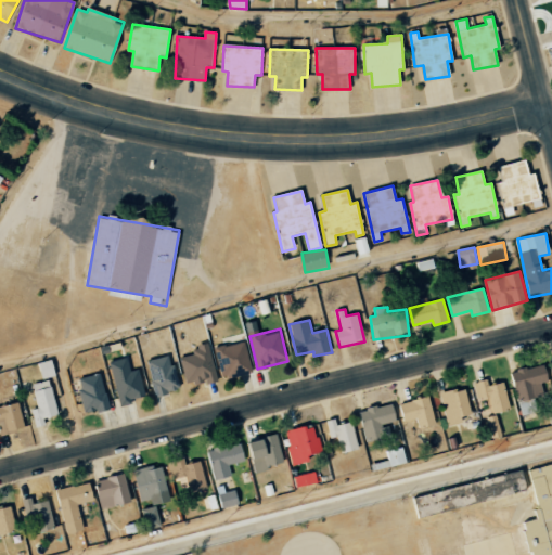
[(215,348),(223,379),(253,372),(245,340),(215,348)]
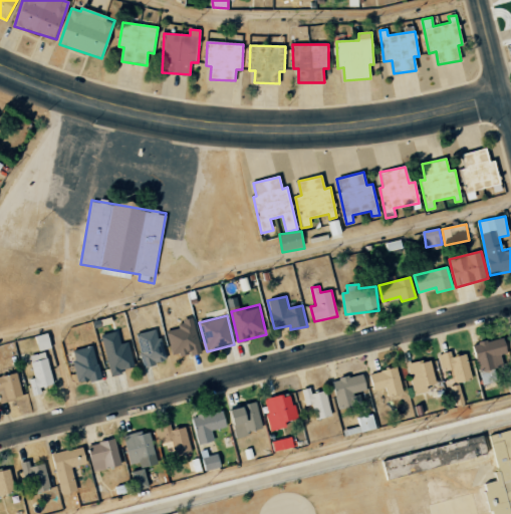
[(201,352),(195,317),(183,319),(184,326),(168,330),(173,358),(201,352)]
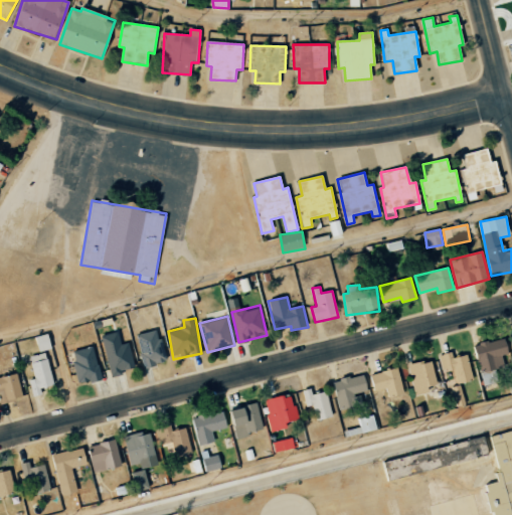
[(167,362),(160,330),(137,335),(144,367),(167,362)]
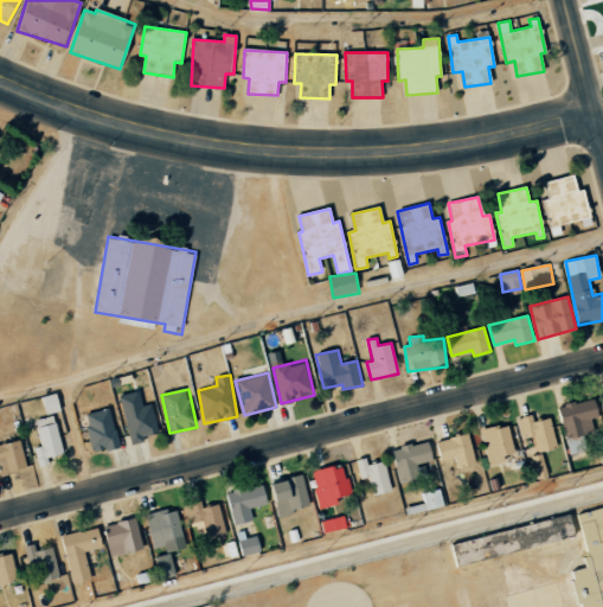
[(153,404),(145,406),(141,390),(120,396),(132,442),(160,435),(153,404)]
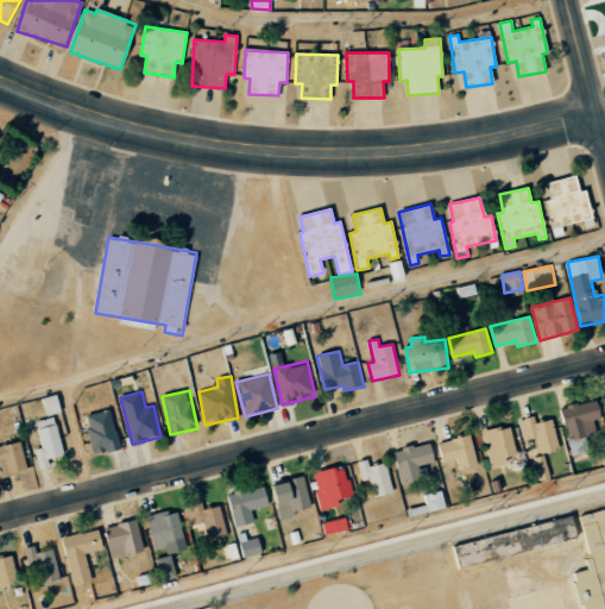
[(61,413),(56,396),(44,399),(48,416),(61,413)]
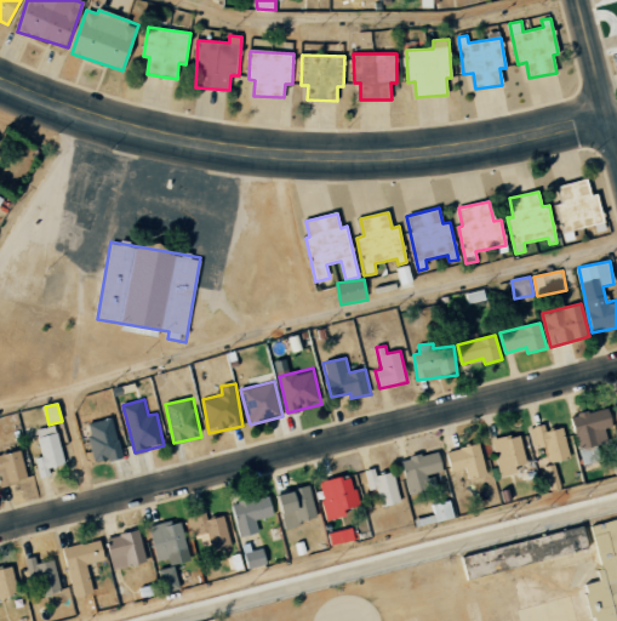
[(609,442),(605,428),(612,427),(607,408),(572,416),(580,449),(609,442)]
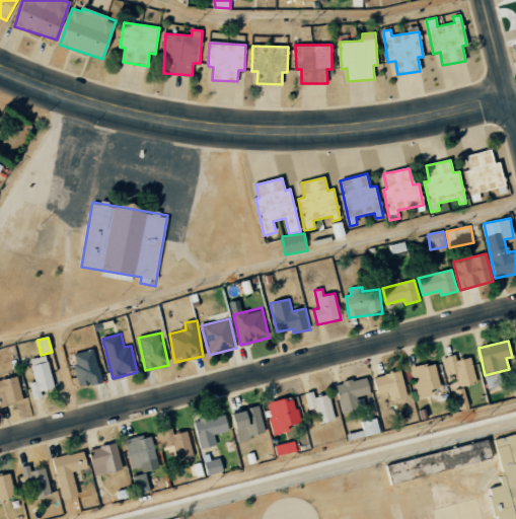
[(102,383),(96,350),(74,354),(79,387),(102,383)]
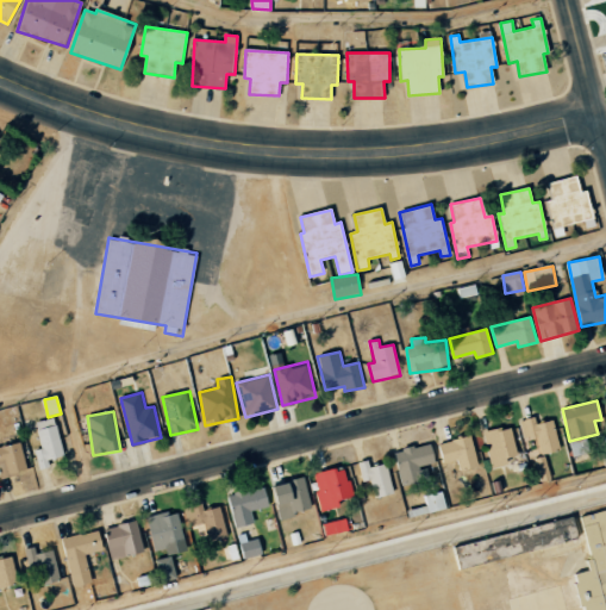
[(561,449),(553,419),(537,424),(535,416),(519,421),(524,441),(531,440),(542,481),(551,479),(544,453),(561,449)]
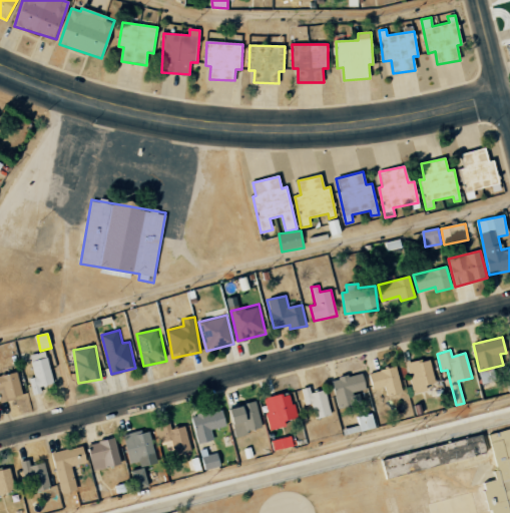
[(30,356),(36,378),(29,379),(33,395),(42,393),(41,388),(54,385),(46,352),(30,356)]
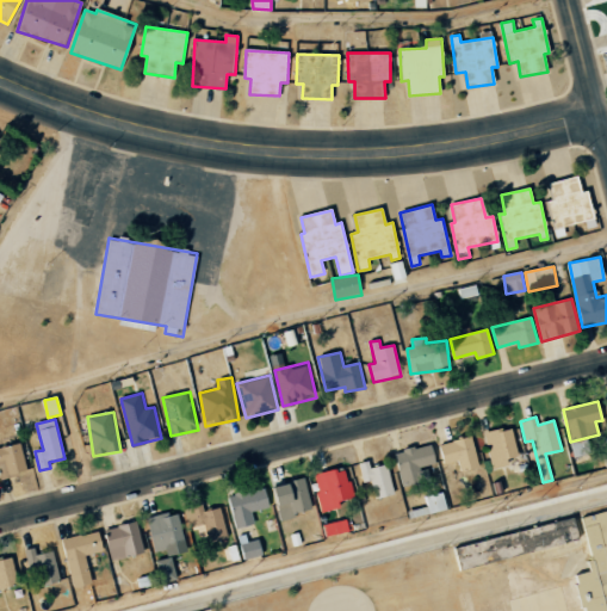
[(493,469),(508,464),(507,458),(519,456),(512,426),(484,432),(493,469)]
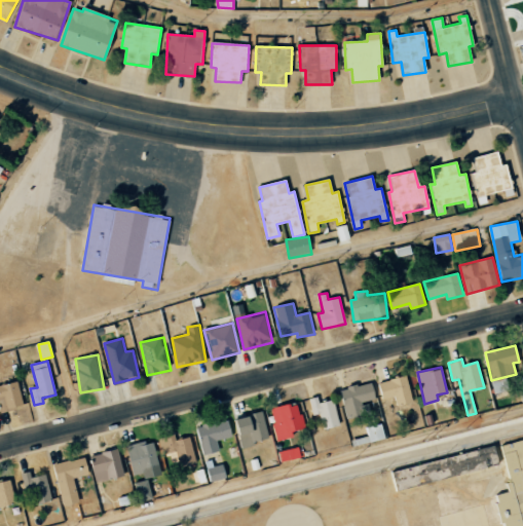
[(379,381),(382,400),(395,397),(397,406),(412,403),(407,376),(379,381)]
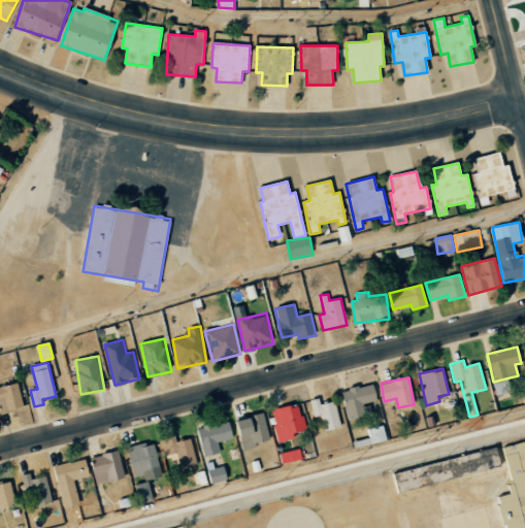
[(0,387),(0,414),(24,408),(19,384),(0,387)]
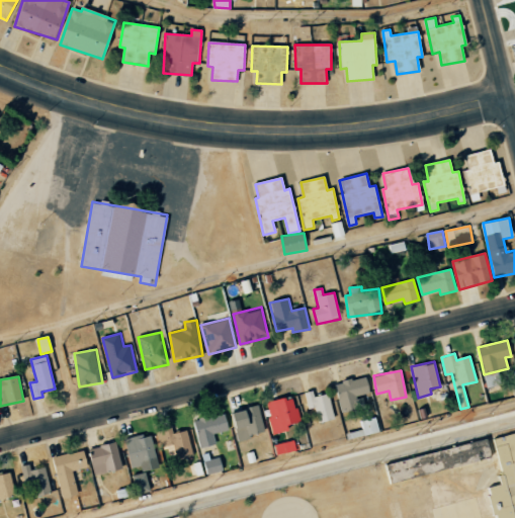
[(342,412),(364,408),(362,396),(370,394),(366,377),(336,383),(342,412)]
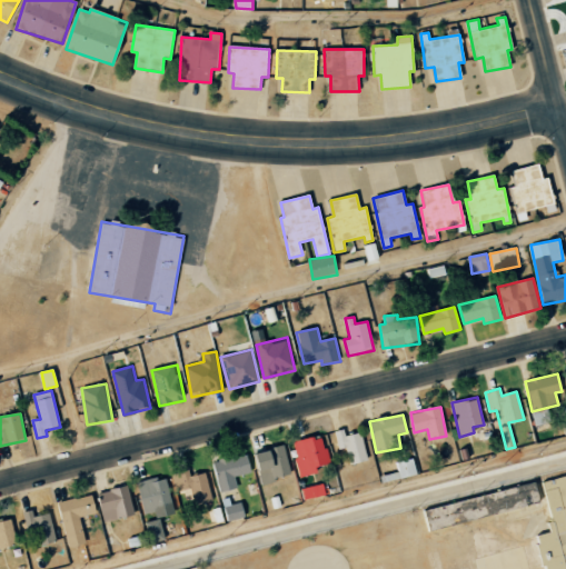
[(336,431),(339,449),(346,448),(349,465),(368,461),(363,431),(345,435),(344,429),(336,431)]
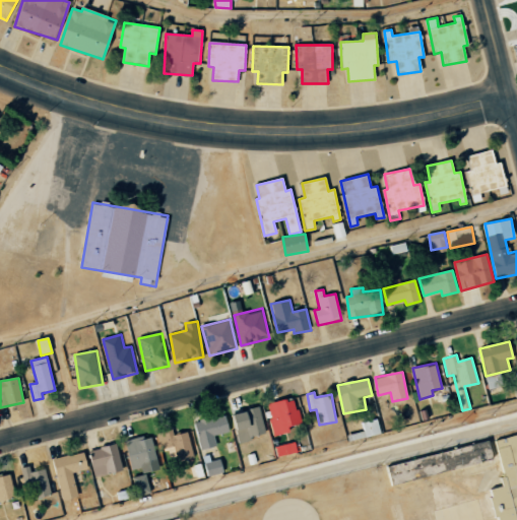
[(302,423),(295,396),(267,403),(275,436),(289,432),(288,427),(302,423)]
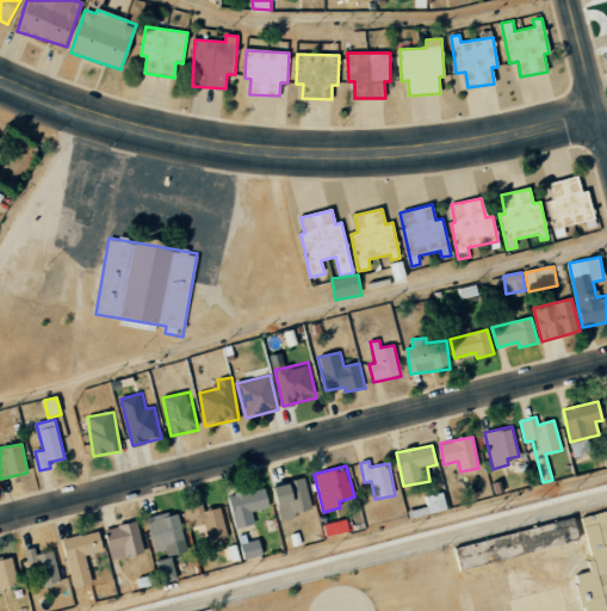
[(280,522),(297,518),(296,513),(313,510),(305,477),(273,485),(280,522)]
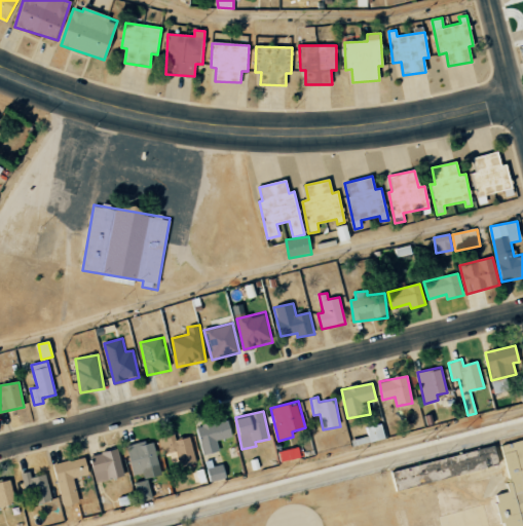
[(204,454),(221,451),(218,441),(232,437),(228,419),(197,426),(204,454)]
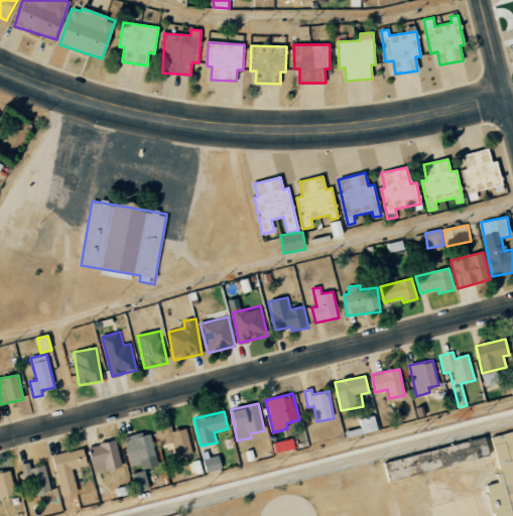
[(378,430),(375,415),(360,418),(363,433),(378,430)]
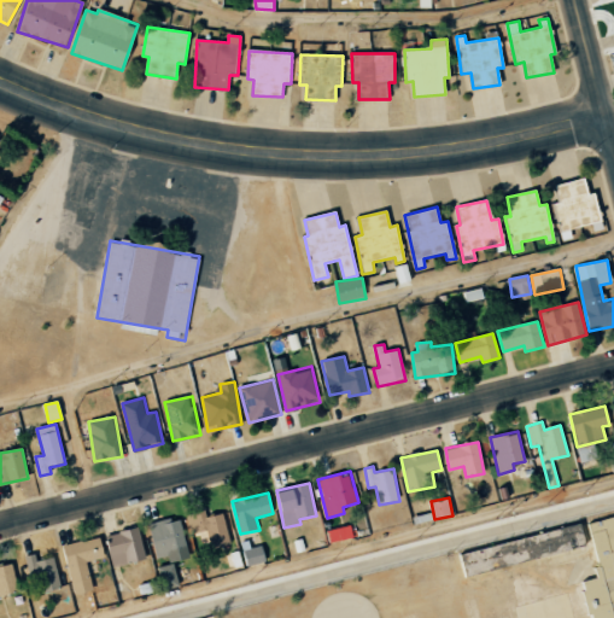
[(187,514),(192,534),(209,530),(212,548),(232,543),(224,513),(208,517),(205,509),(187,514)]
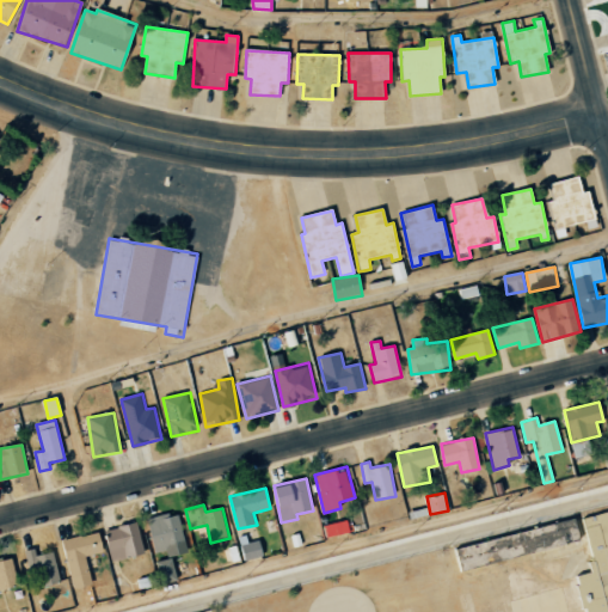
[(607,510),(584,518),(595,558),(588,558),(590,568),(576,571),(579,581),(575,586),(581,609),(587,607),(587,611),(600,611),(605,611),(607,611),(607,510)]
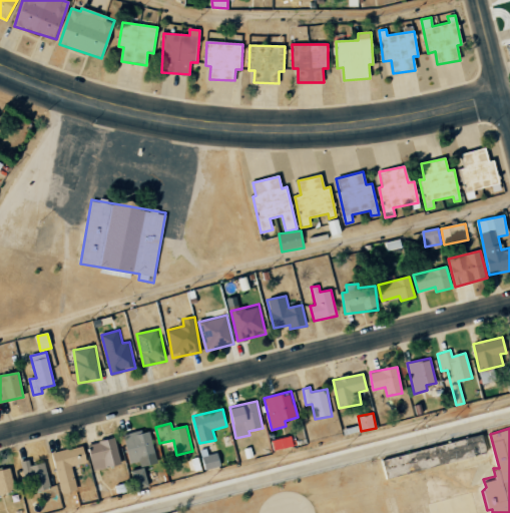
[(131,465),(157,459),(150,429),(124,435),(131,465)]
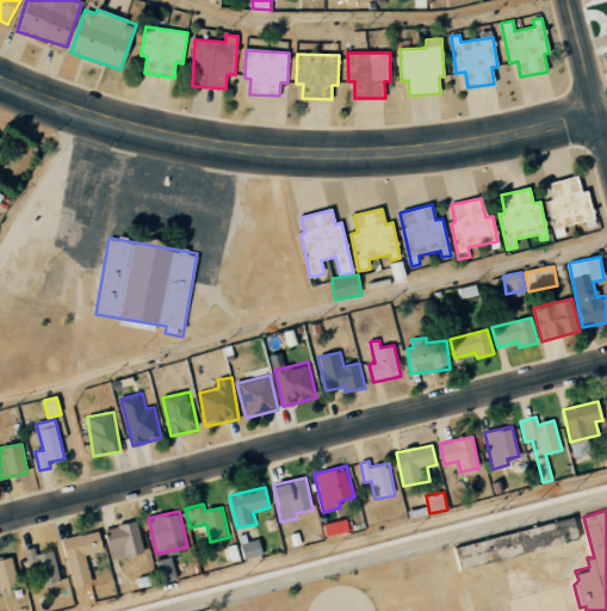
[(580,541),(574,518),(456,545),(460,568),(580,541)]
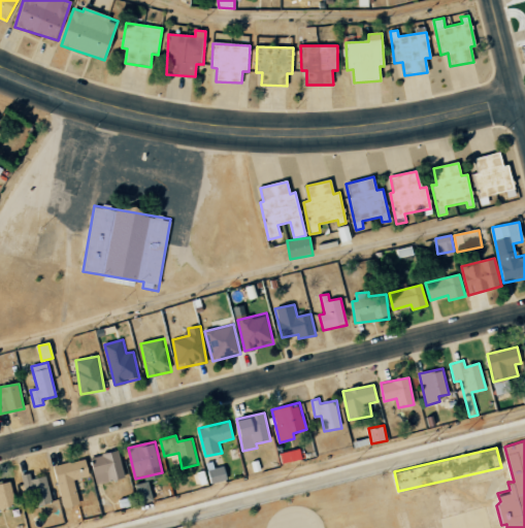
[(283,464),(302,459),(299,449),(280,454),(283,464)]
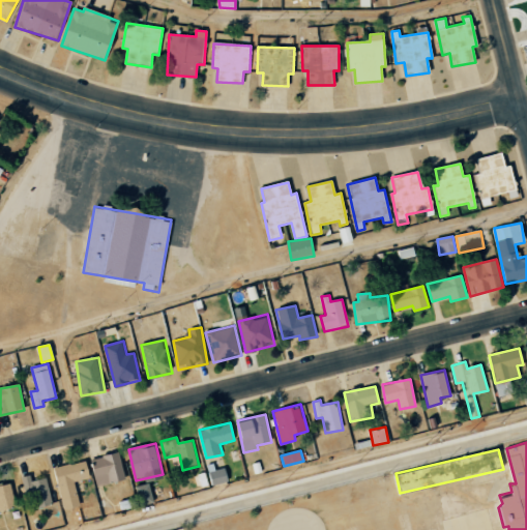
[(96,486),(125,481),(121,452),(92,458),(96,486)]
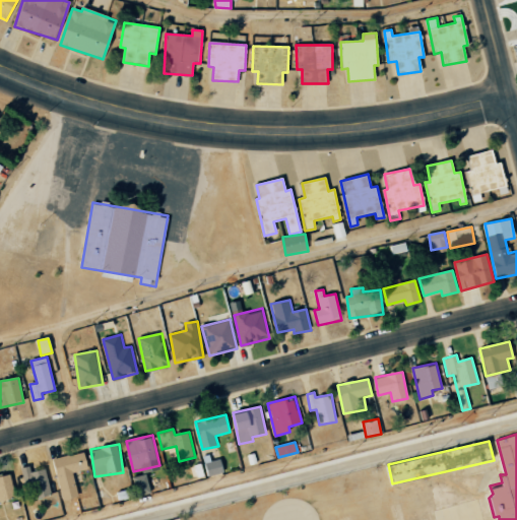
[(78,497),(73,472),(88,469),(84,452),(54,458),(63,500),(78,497)]
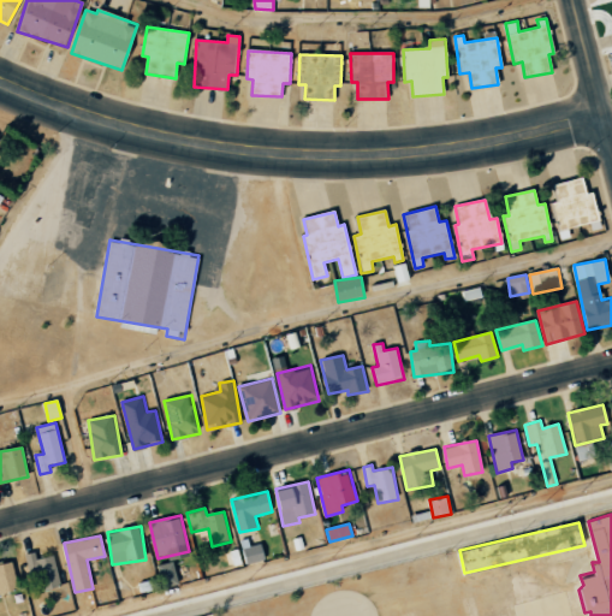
[(243,548),(247,563),(265,560),(261,544),(243,548)]
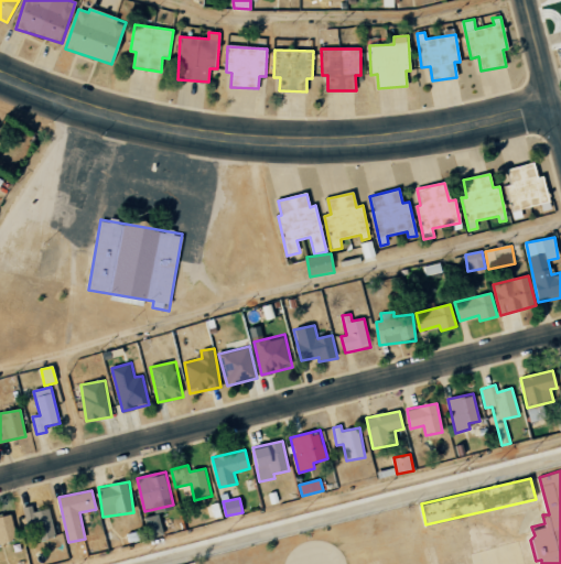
[(23,507),(28,525),(34,523),(39,541),(57,535),(50,508),(34,511),(32,505),(23,507)]
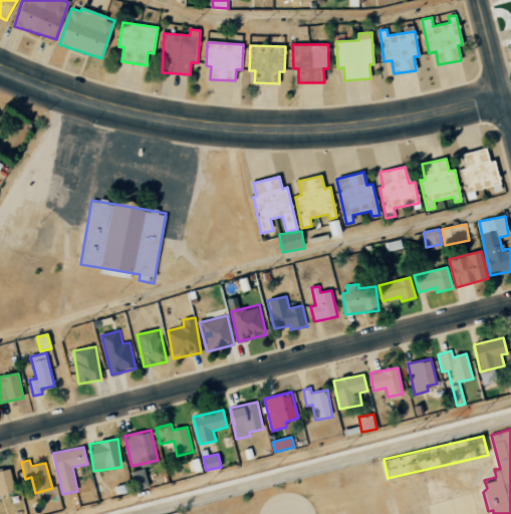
[(0,493),(15,492),(12,469),(0,470),(0,493)]
